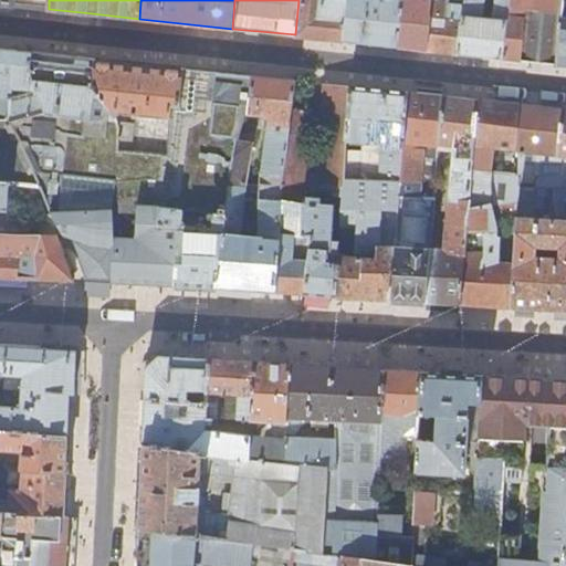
[(299,0),(295,34),(327,39),(344,40),(348,0),(299,0)]
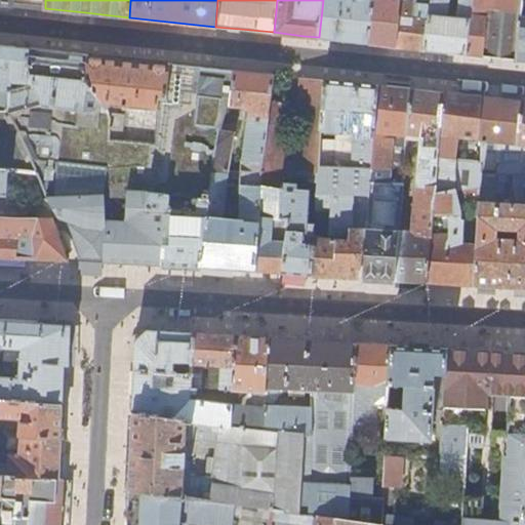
[(323,0),(319,37),(351,41),(367,43),(372,0),(323,0)]
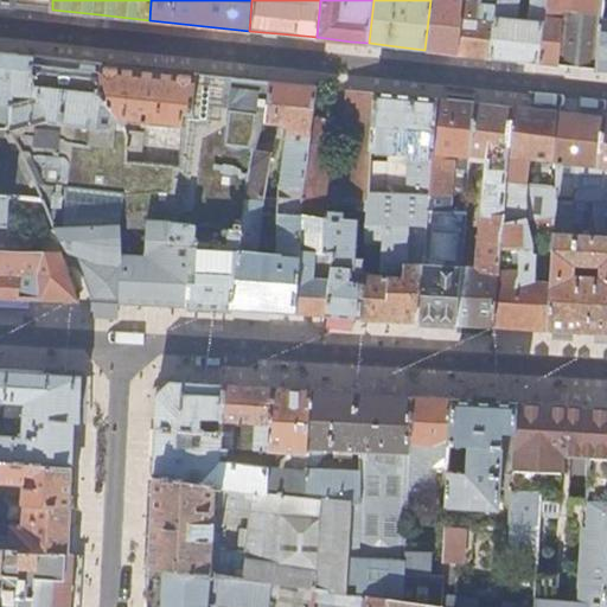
[(430,0),(425,50),(445,52),(455,53),(460,0),(430,0)]
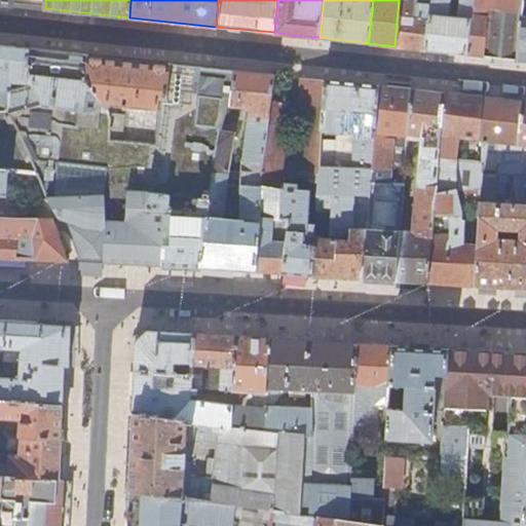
[(399,0),(395,46),(398,47),(411,48),(423,49),(430,4),(415,2),(414,0),(399,0)]
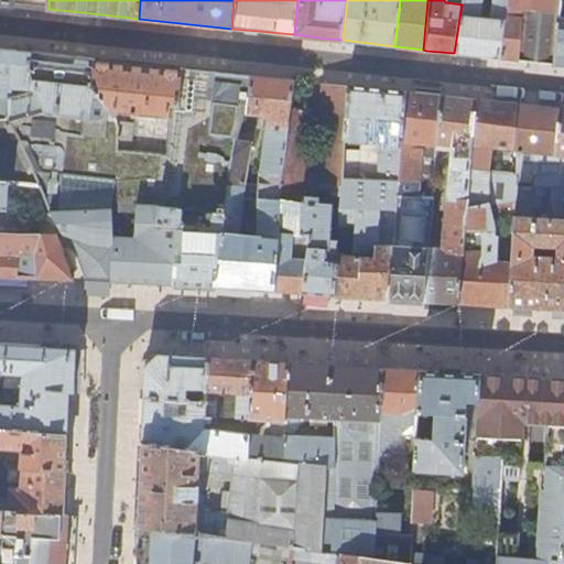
[(498,57),(505,0),(462,0),(462,4),(454,53),(477,55),(498,57)]
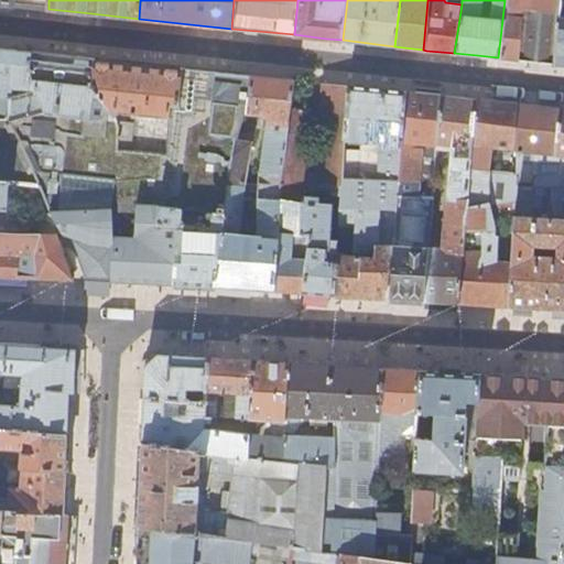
[(505,0),(498,57),(501,58),(532,62),(553,64),(559,0),(505,0)]
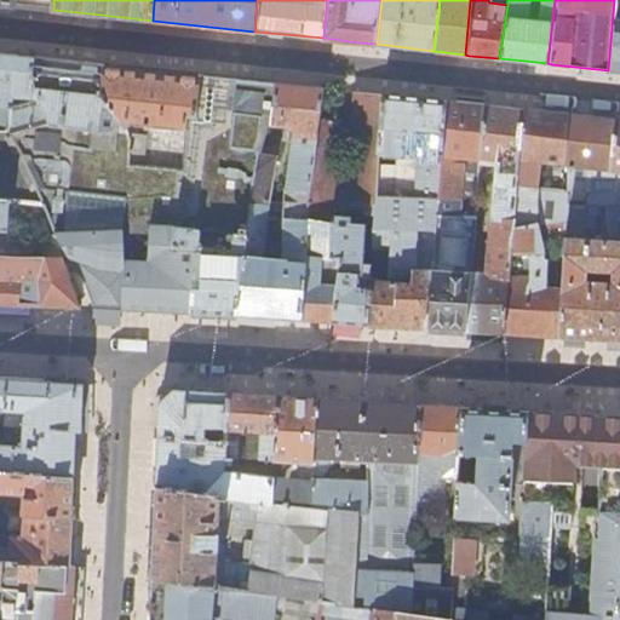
[(619,0),(614,0),(608,70),(619,70),(619,0)]
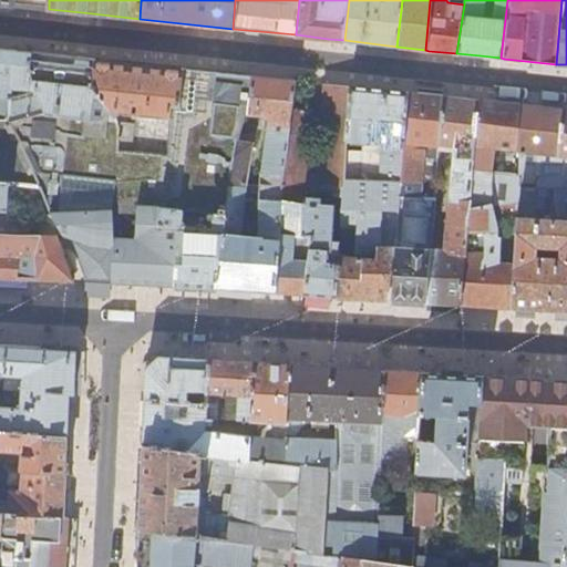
[(1,48),(0,48),(0,94),(10,96),(11,103),(40,95),(29,69),(32,52),(1,48)]
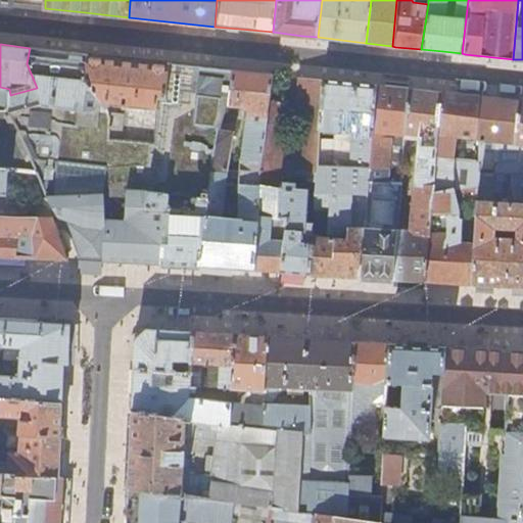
[(48,50),(30,48),(27,63),(37,88),(43,102),(10,110),(31,152),(30,153),(37,170),(58,215),(63,216),(105,229),(104,192),(109,168),(109,139),(108,115),(107,106),(86,80),(87,54),(62,51),(48,50)]
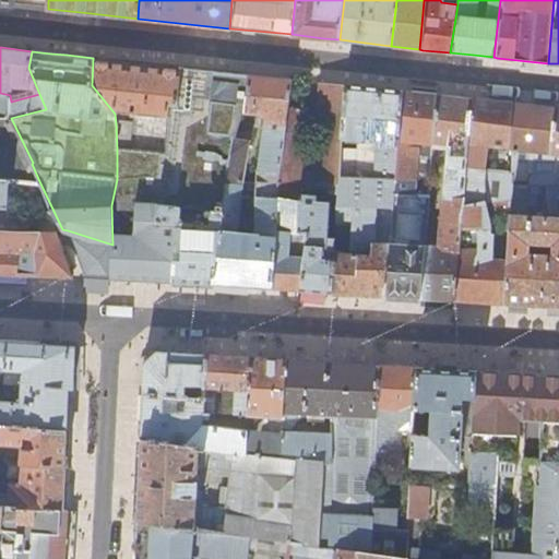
[(139,63),(93,58),(92,85),(115,114),(116,123),(117,149),(166,150),(168,117),(169,103),(177,103),(180,68),(139,63)]
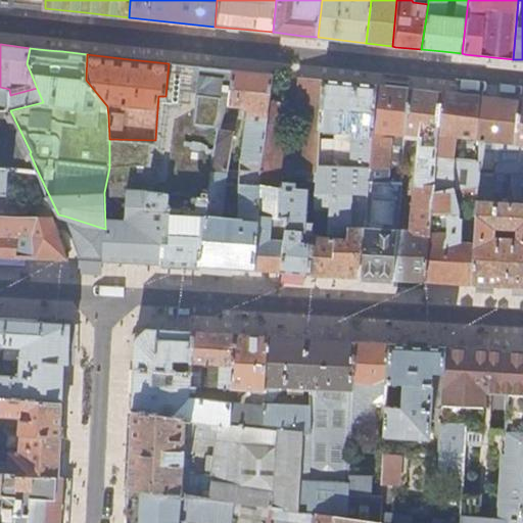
[(197,66),(169,63),(165,96),(158,96),(157,109),(155,140),(148,191),(208,197),(212,169),(220,129),(225,110),(229,104),(233,69),(197,66)]
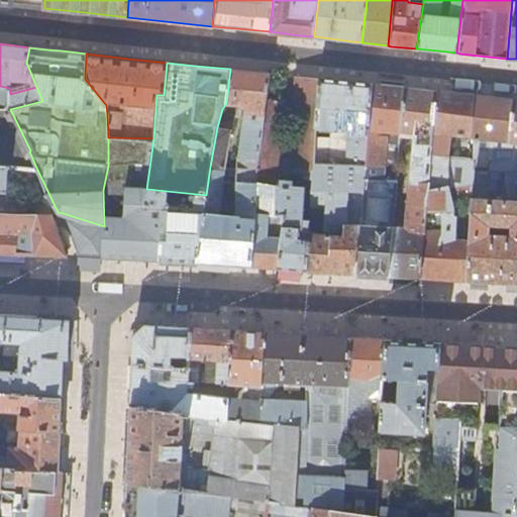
[(251,72),(230,69),(226,103),(231,104),(245,105),(237,168),(256,169),(266,101),(270,73),(251,72)]
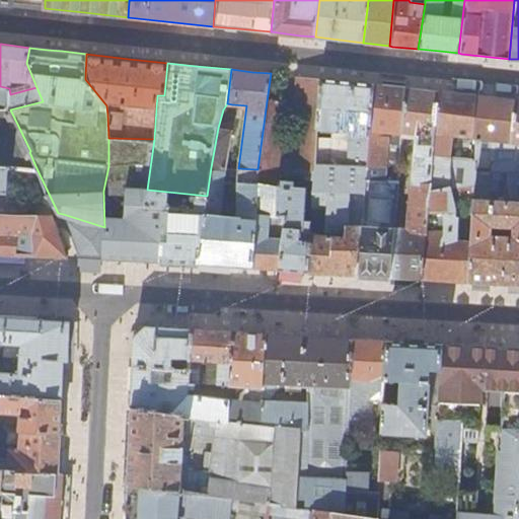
[(320,78),(303,77),(297,167),(306,168),(314,169),(314,165),(316,127),(320,78)]
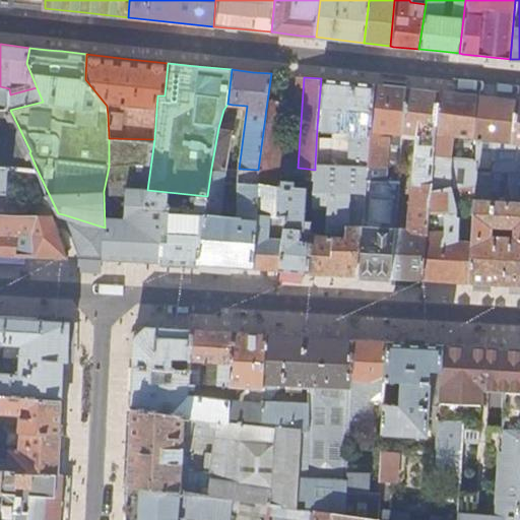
[(350,81),(321,78),(317,127),(329,128),(328,131),(333,132),(334,138),(349,140),(347,168),(315,166),(315,170),(315,179),(314,190),(329,190),(326,235),(326,236),(346,237),(347,224),(350,193),(365,193),(366,180),(374,84),(350,81)]
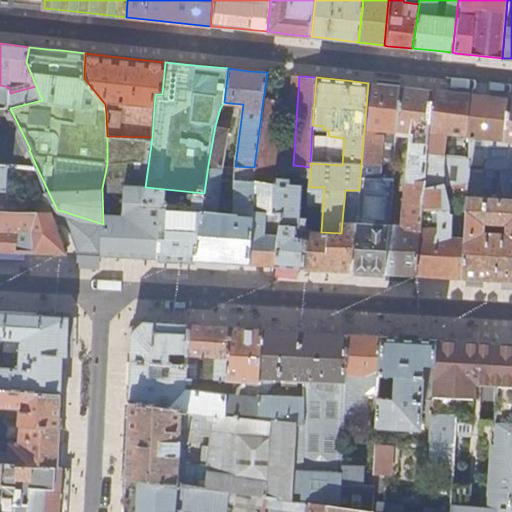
[(387,85),(368,83),(360,177),(392,178),(393,168),(380,167),(383,130),(396,131),(400,86),(387,85)]
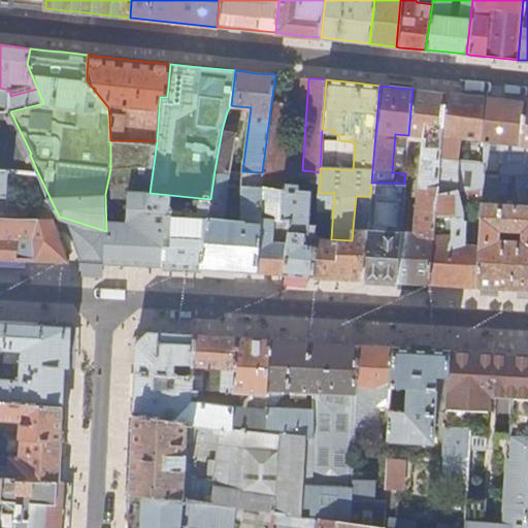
[(0,168),(8,169),(37,171),(30,155),(31,154),(10,111),(10,96),(9,90),(0,88),(0,168)]
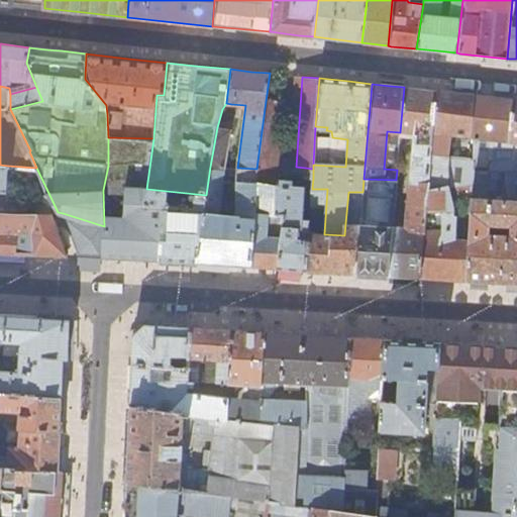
[(409,276),(419,276),(429,152),(435,90),(404,87),(400,132),(400,135),(412,136),(405,226),(393,225),(388,274),(409,276)]
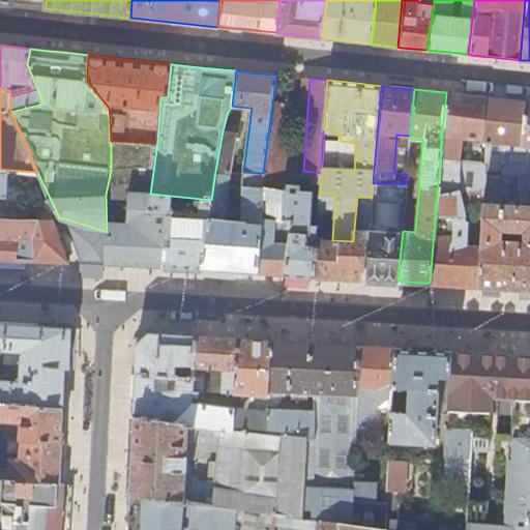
[(446,92),(440,156),(459,158),(461,142),(455,141),(455,138),(479,140),(479,145),(486,146),(486,140),(481,139),(486,96),(467,95),(446,92)]
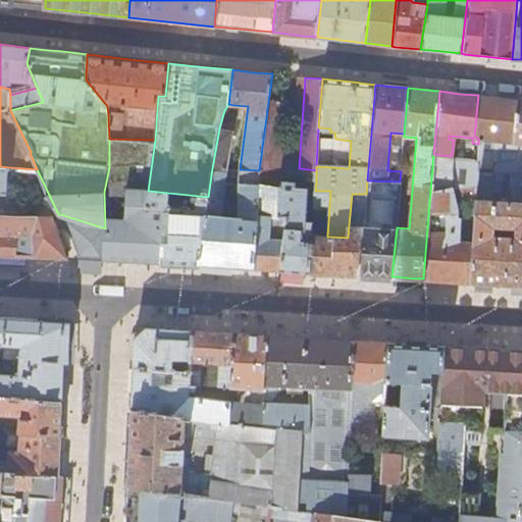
[(494,97),(478,95),(474,137),(478,138),(478,144),(477,158),(496,160),(497,153),(498,141),(513,143),(512,154),(511,171),(514,171),(521,170),(521,158),(521,143),(520,142),(514,141),(518,100),(494,97)]
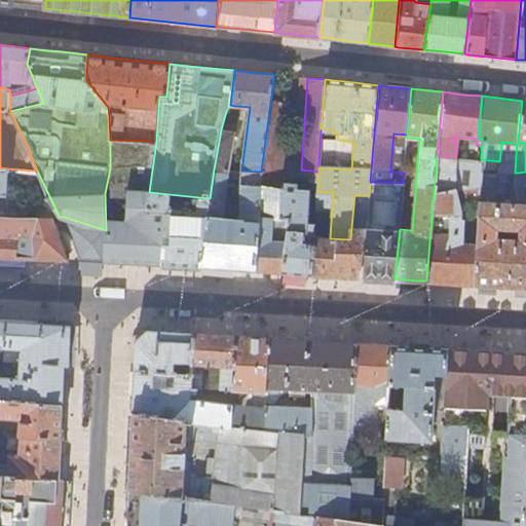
[(261,172),(260,186),(283,187),(283,181),(288,124),(285,105),(270,103),(261,172)]
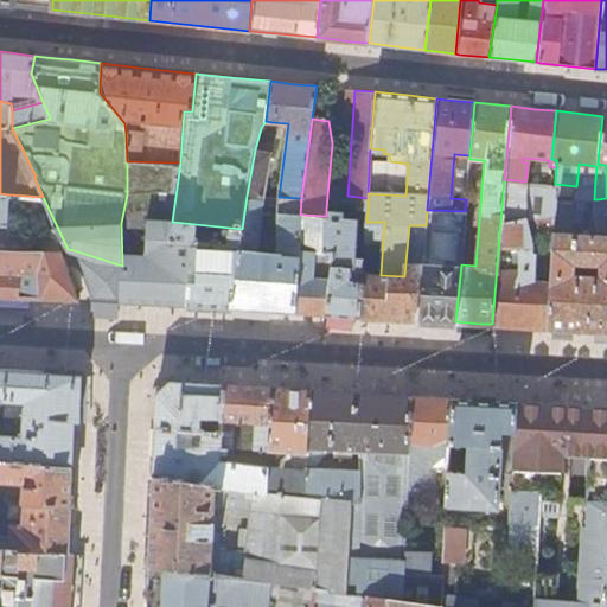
[(255,149),(247,196),(263,197),(272,152),(255,149)]
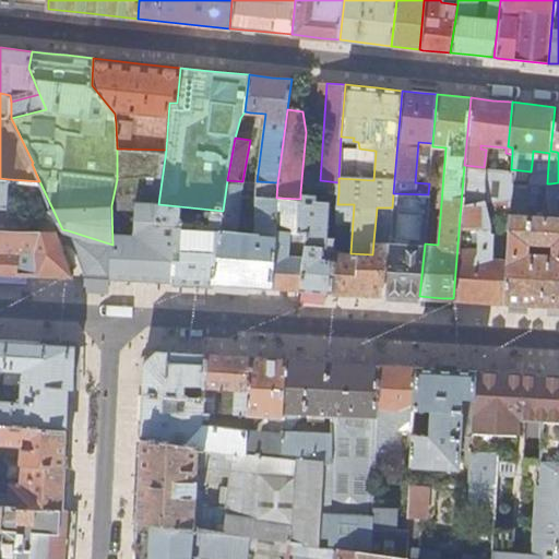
[(432,146),(432,143),(418,142),(415,182),(429,183),(432,146)]
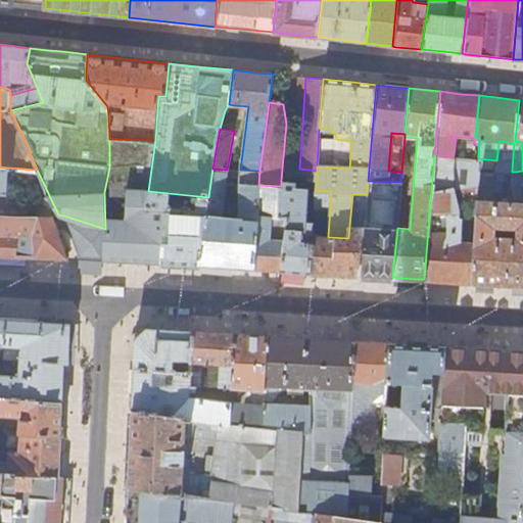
[(105,229),(103,258),(130,260),(136,262),(163,264),(167,208),(147,206),(148,191),(155,140),(109,139),(109,168),(104,192),(105,229)]
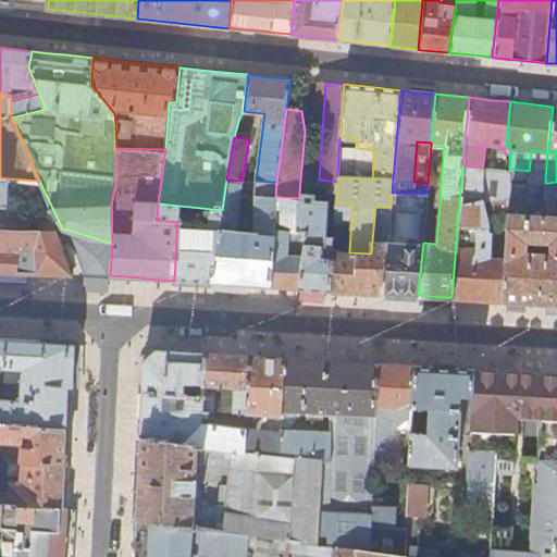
[(530,163),(546,164),(547,152),(531,150),(530,163)]
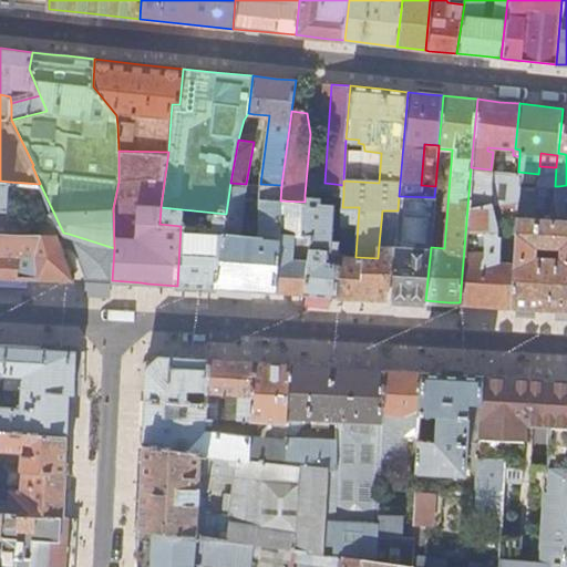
[(471,167),(460,302),(492,305),(511,306),(514,264),(497,263),(498,237),(495,233),(493,212),(492,203),(490,182),(491,169),(471,167)]
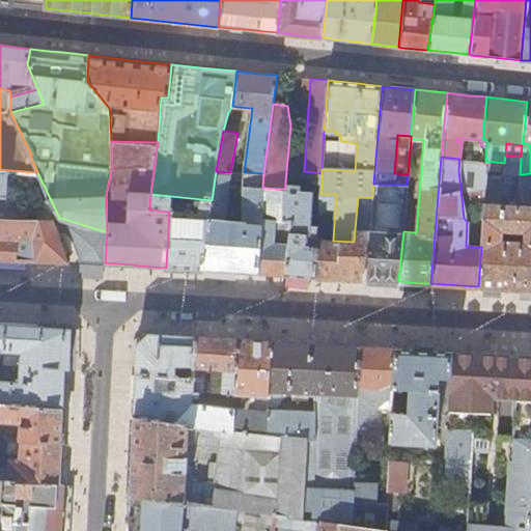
[(485,162),(459,159),(458,170),(460,190),(462,198),(478,196),(483,196),(485,162)]
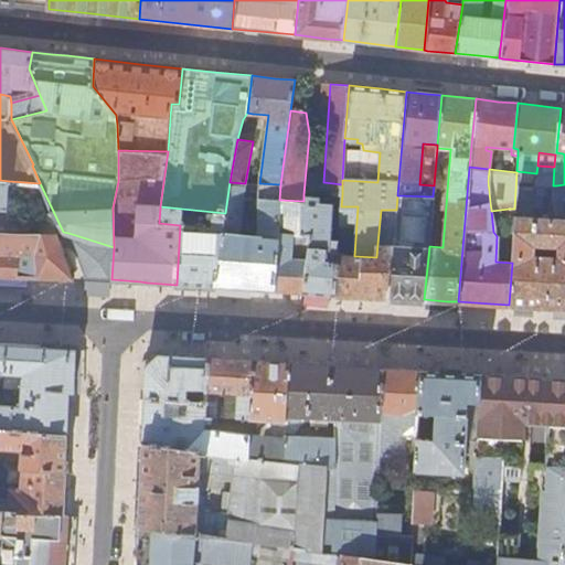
[(9,181),(0,180),(0,231),(12,232),(12,219),(0,217),(0,208),(8,208),(9,181)]
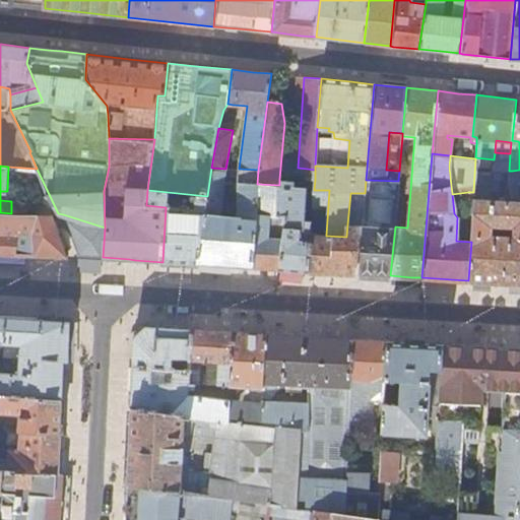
[(207,196),(198,264),(224,265),(252,267),(257,184),(258,170),(239,169),(237,216),(220,215),(225,169),(211,168),(207,196)]
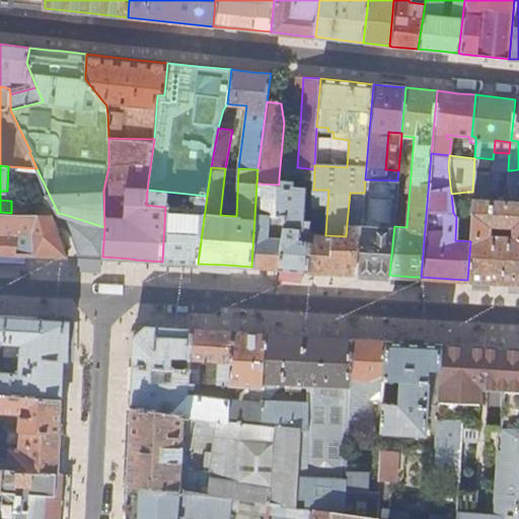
[(314,169),(306,168),(306,178),(314,178),(314,169)]
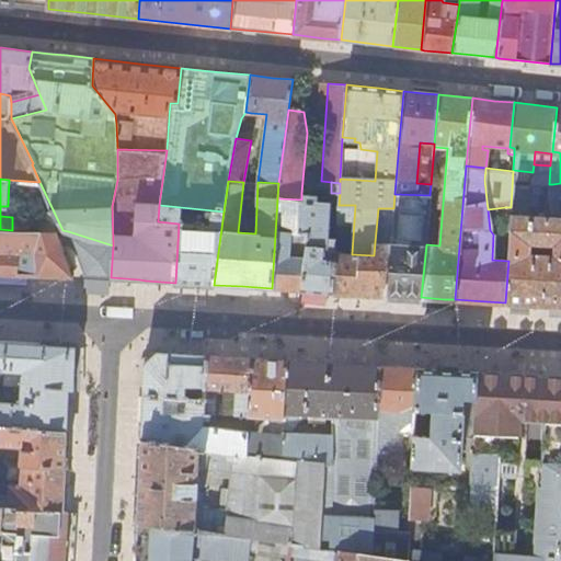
[(306,251),(301,290),(319,292),(334,293),(336,251),(338,236),(328,236),(330,201),(317,199),(317,194),(301,193),(301,199),(300,231),(308,231),(306,251)]
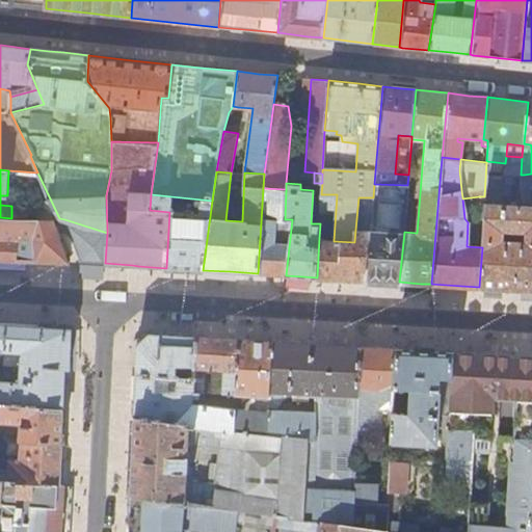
[(384,281),(399,282),(404,232),(407,185),(374,184),(373,197),(371,231),(368,280),(384,281)]
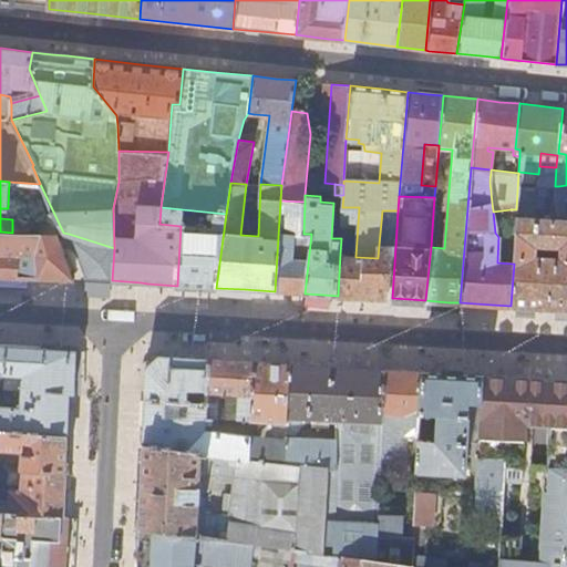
[(280,200),(275,291),(289,292),(305,294),(309,254),(295,253),(296,235),(303,235),(303,234),(305,202),(280,200)]
